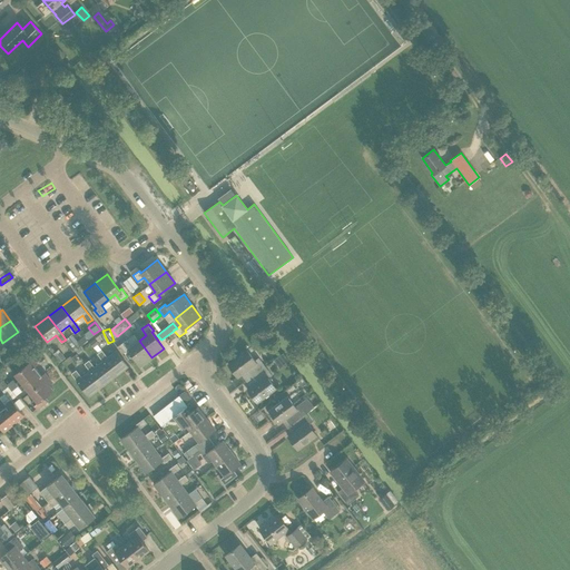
[(80,346),(71,335),(66,340),(75,351),(80,346)]
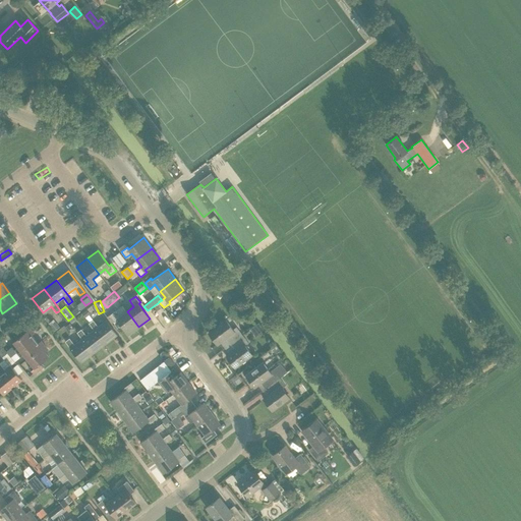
[(88,311),(92,320),(97,316),(93,309),(88,311)]
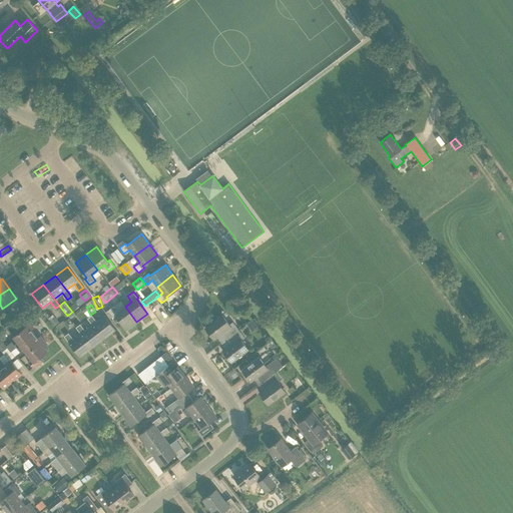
[(136,322),(125,307),(119,311),(114,306),(108,310),(113,316),(115,315),(126,330),(136,322)]
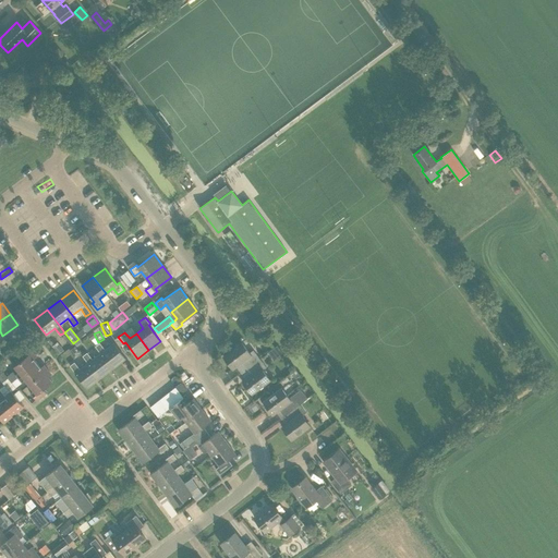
[(64,350),(57,341),(51,347),(58,355),(64,350)]
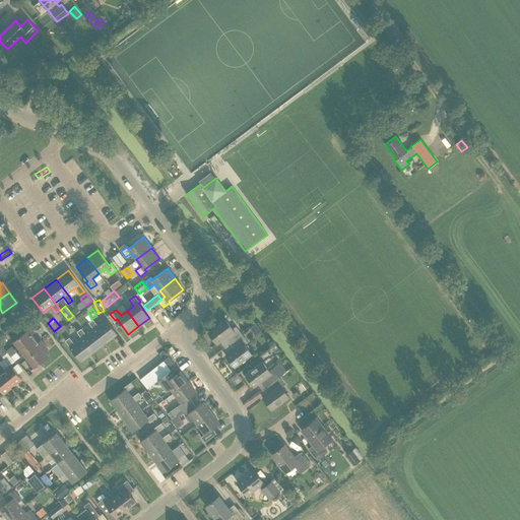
[(88,323),(93,329),(105,343),(117,334),(106,320),(98,326),(92,319),(88,323)]
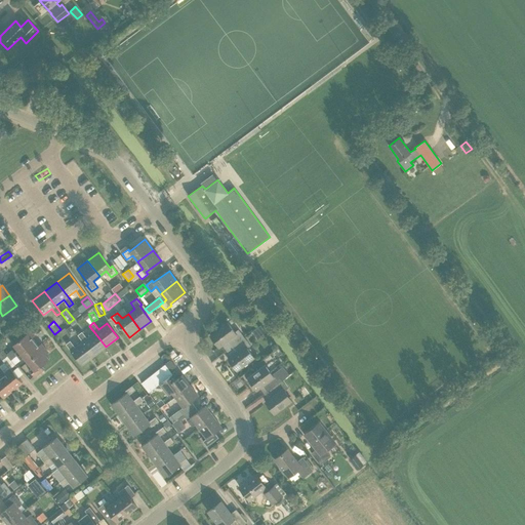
[(234,345),(244,337),(238,329),(235,332),(227,322),(209,335),(218,348),(230,339),(234,345)]
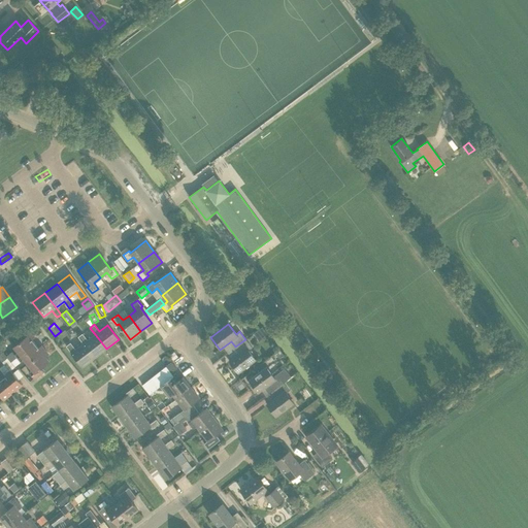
[(31,332),(13,347),(18,352),(14,355),(20,361),(24,359),(32,369),(29,372),(31,375),(32,375),(34,378),(43,372),(40,368),(50,361),(45,357),(48,355),(41,345),(38,348),(32,339),(35,337),(31,332)]
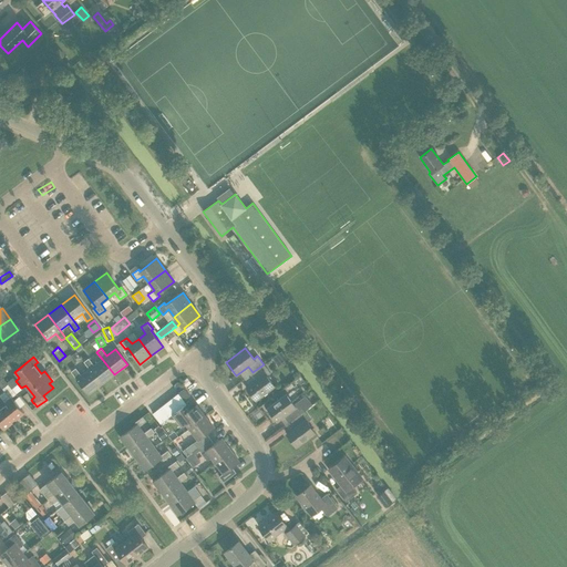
[(102,384),(114,374),(102,359),(94,366),(89,358),(84,361),(89,369),(102,384)]
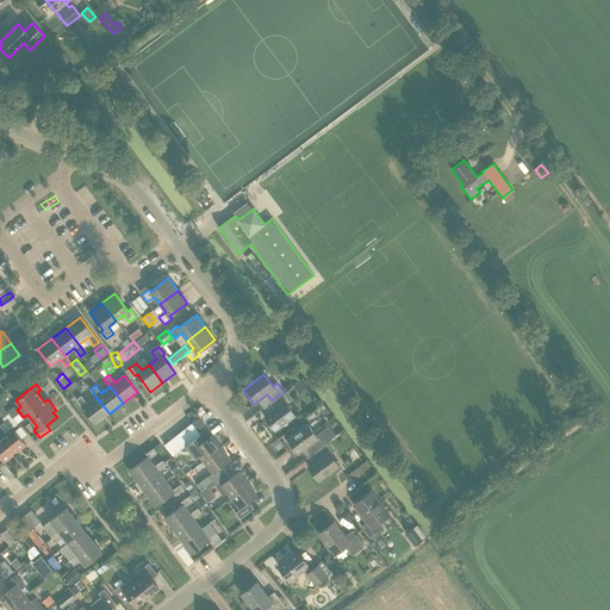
[(284,392),(272,400),(277,408),(265,417),(275,431),(296,416),(286,404),(291,402),(284,392)]
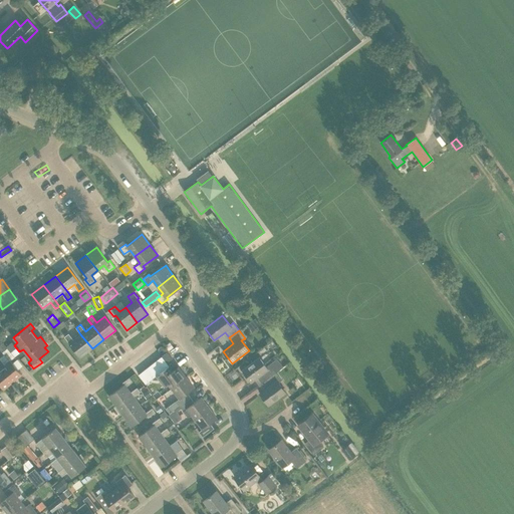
[(80,357),(92,348),(80,334),(73,340),(68,333),(64,336),(80,357)]
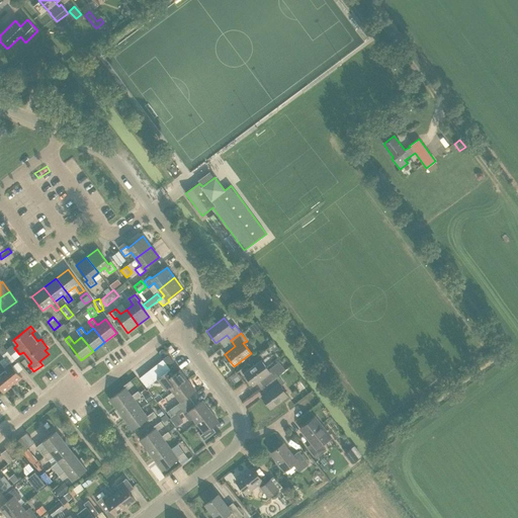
[(8,352),(0,342),(0,352),(3,356),(8,352)]
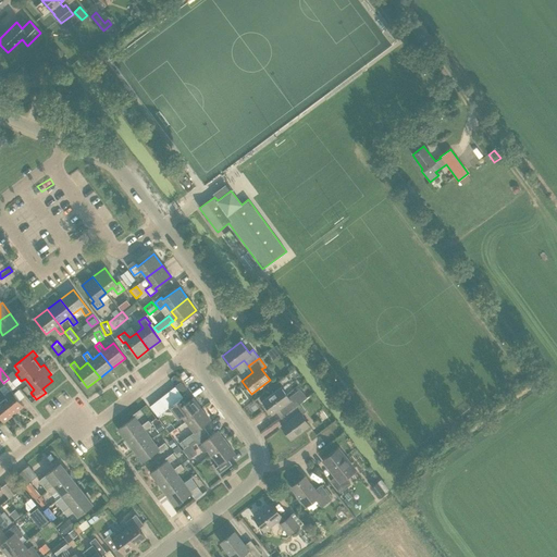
[(170,391),(177,400),(183,396),(175,386),(170,391)]
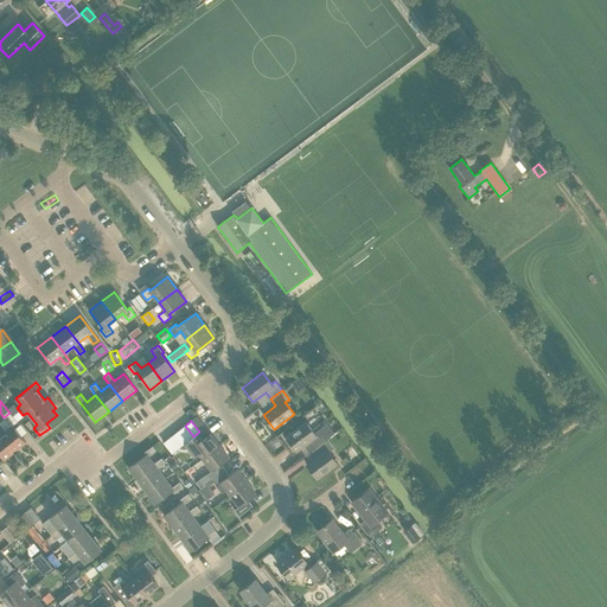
[(314,434),(306,422),(286,438),(296,452),(308,442),(314,448),(326,440),(334,433),(327,423),(314,434)]
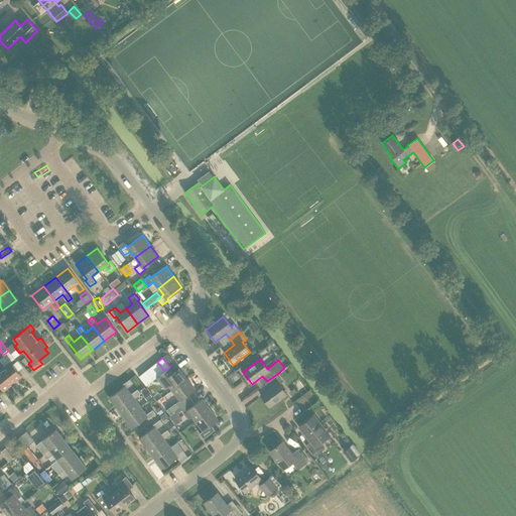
[(0,368),(12,383),(22,376),(10,362),(5,366),(0,360),(0,368)]
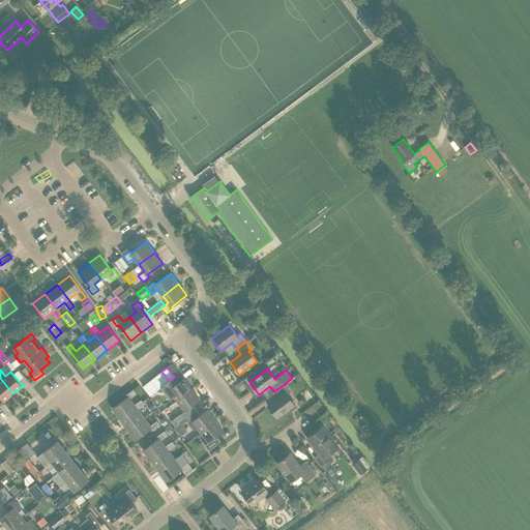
[(162,372),(157,375),(165,384),(169,381),(162,372)]
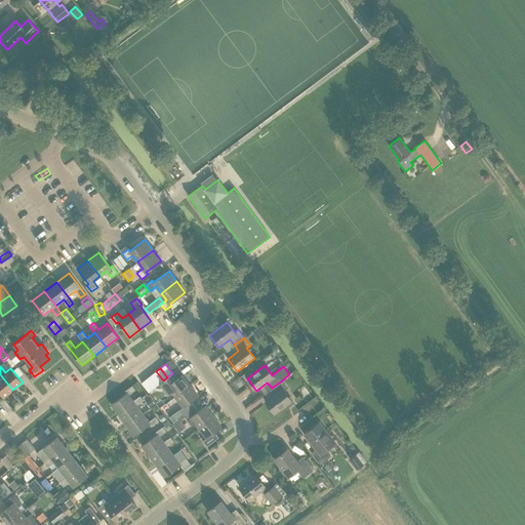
[(151,375),(158,385),(163,380),(156,371),(151,375)]
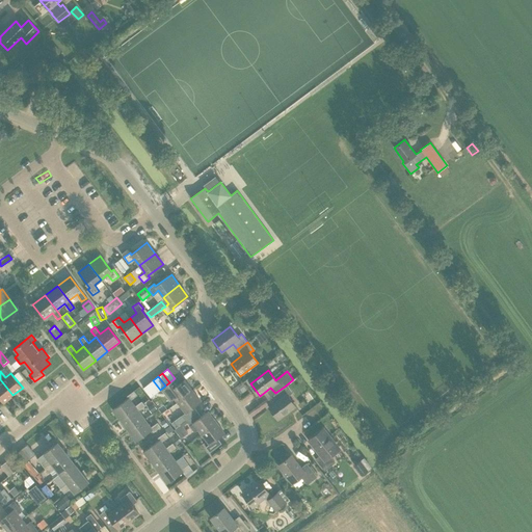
[(12,395),(0,379),(0,398),(3,403),(12,395)]
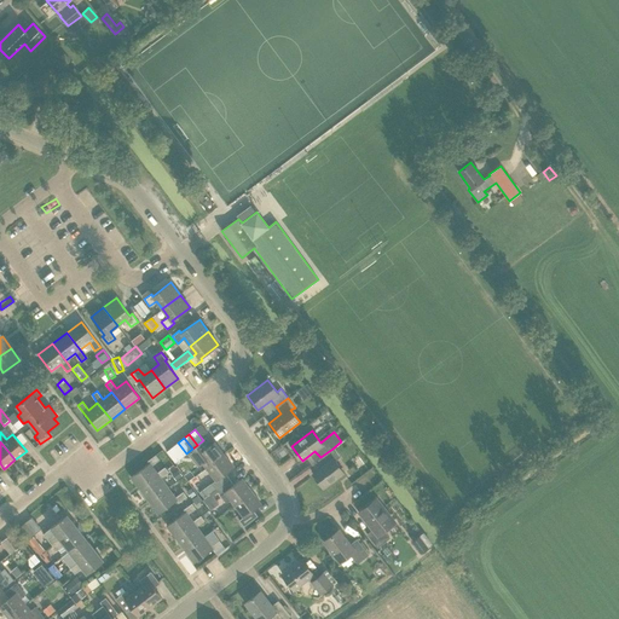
[(201,441),(187,452),(192,458),(196,456),(206,468),(224,455),(214,441),(206,447),(201,441)]
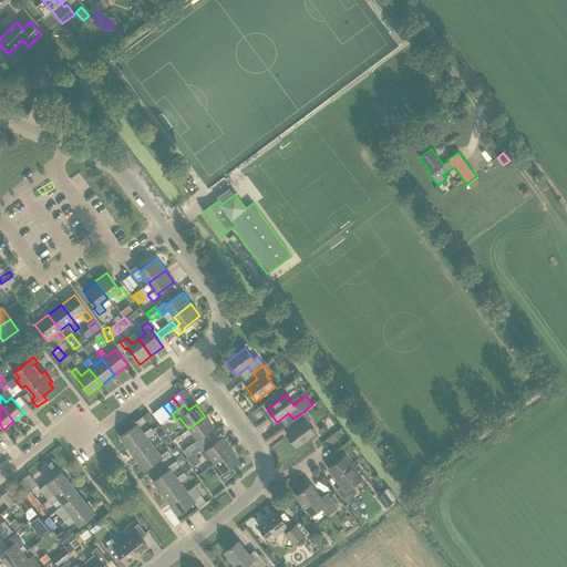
[(163,405),(157,410),(165,420),(171,415),(163,405)]
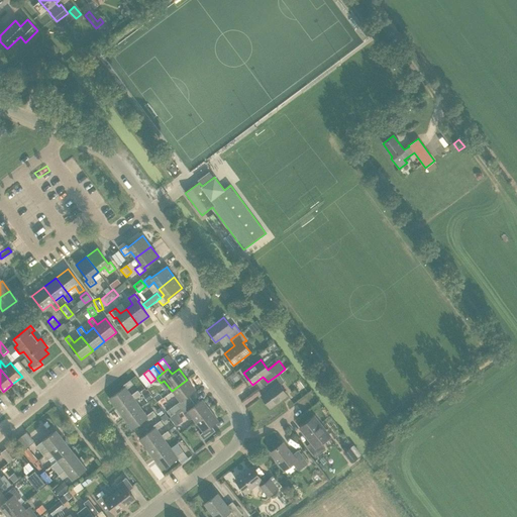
[(150,383),(143,374),(139,377),(146,386),(150,383)]
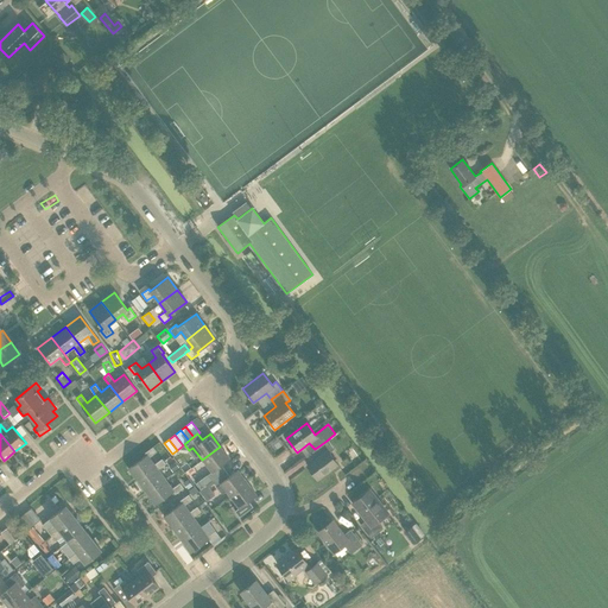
[(327,441),(315,449),(320,456),(306,466),(318,479),(337,464),(329,453),(333,449),(327,441)]
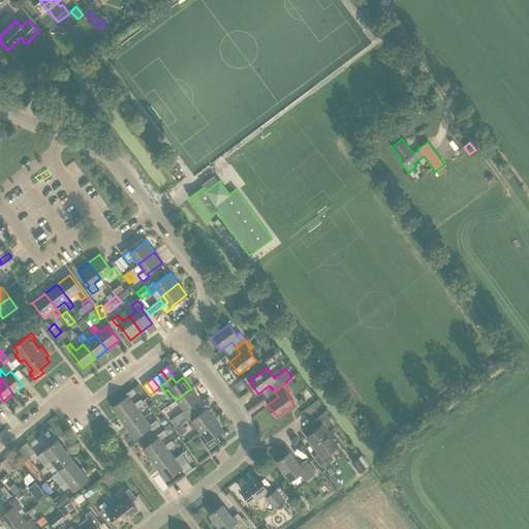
[(112,407),(120,417),(143,401),(141,399),(134,404),(129,398),(136,393),(133,389),(126,394),(127,396),(112,407)]
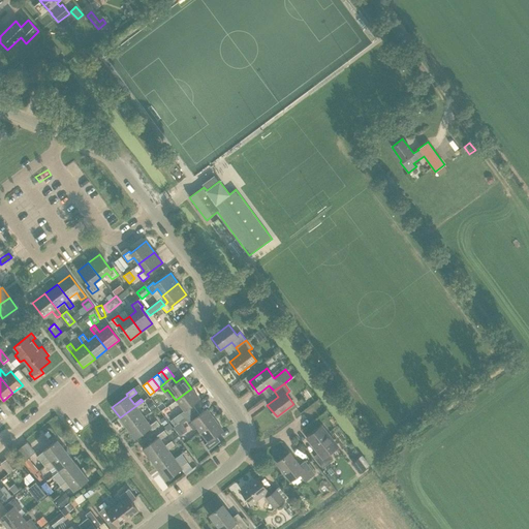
[(191,389),(176,400),(184,410),(181,413),(185,418),(196,409),(192,404),(199,399),(191,389)]
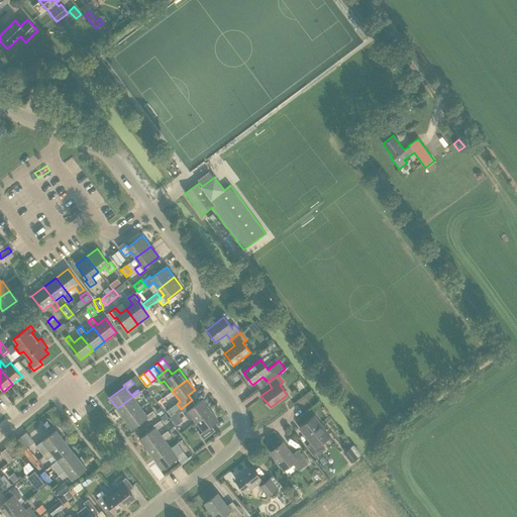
[(139,392),(117,408),(124,419),(140,407),(134,399),(140,394),(139,392)]
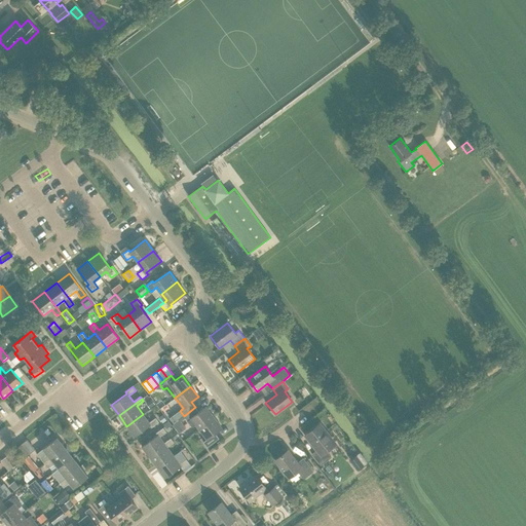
[(157,399),(151,402),(155,408),(160,404),(157,399)]
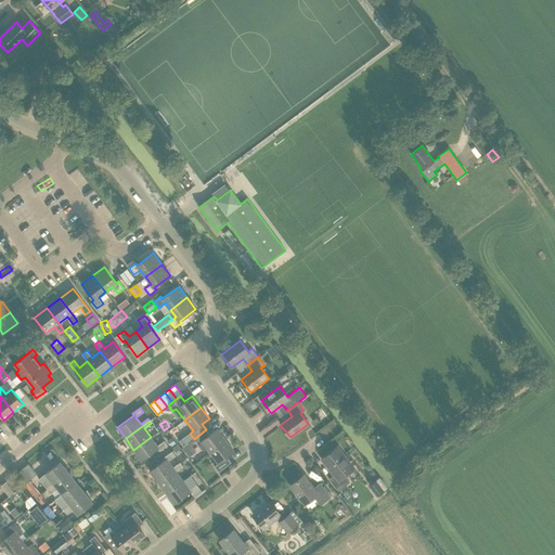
[(206,429),(194,439),(203,451),(206,448),(209,452),(226,440),(217,429),(209,435),(206,429)]
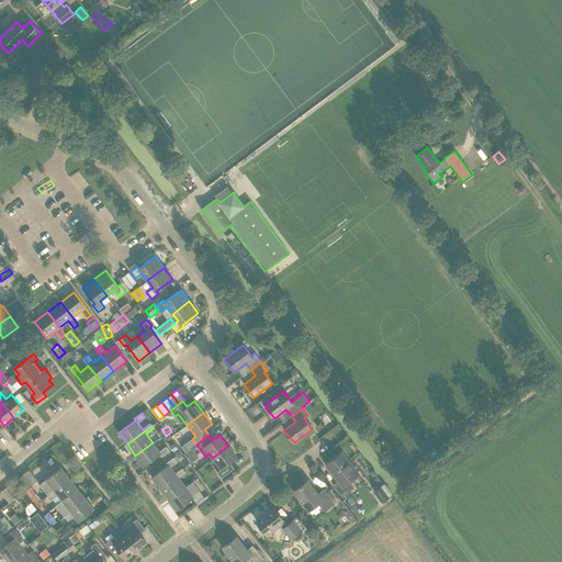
[(159,451),(153,442),(135,456),(144,467),(160,454),(161,457),(169,451),(166,446),(159,451)]
